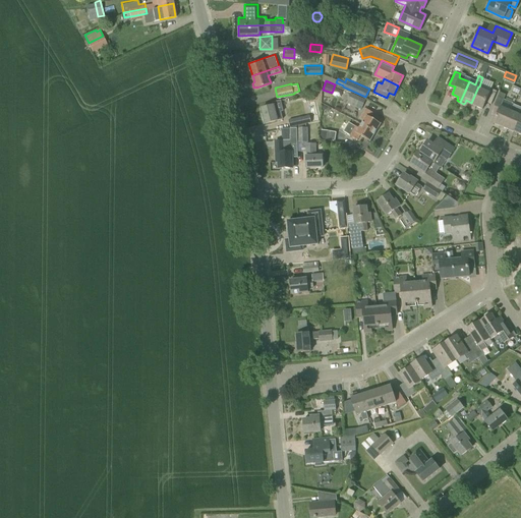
[(489,91),(479,87),(478,87),(471,103),(472,103),(470,107),(473,108),(475,107),(476,105),(482,107),(485,100),(490,102),(497,89),(490,87),(489,91)]
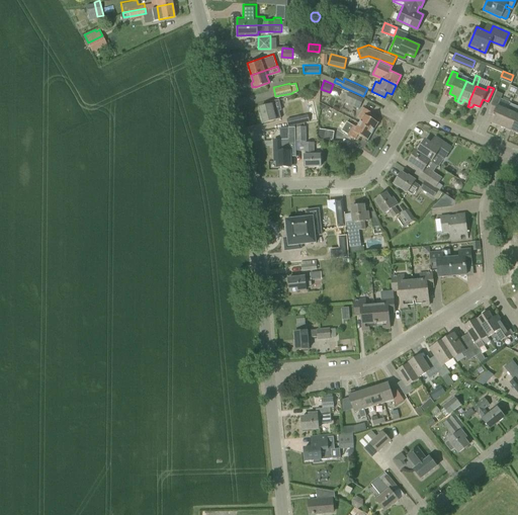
[(499,129),(507,108),(498,104),(503,92),(497,89),(491,102),(497,105),(491,120),(497,123),(496,125),(497,127),(499,129)]
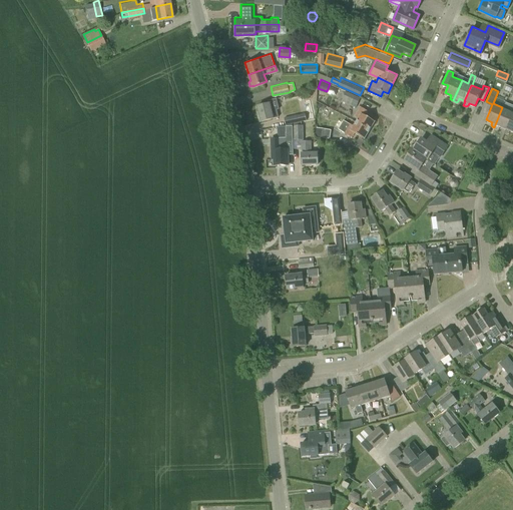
[(341,99),(350,103),(356,106),(360,96),(346,89),(341,99)]
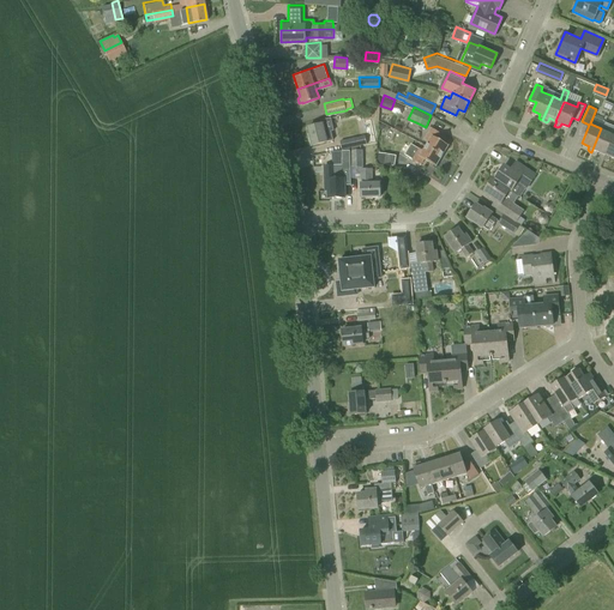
[(327,128),(326,126),(332,124),(331,115),(320,118),(321,122),(307,125),(312,143),(330,139),(333,138),(330,128),(327,128)]
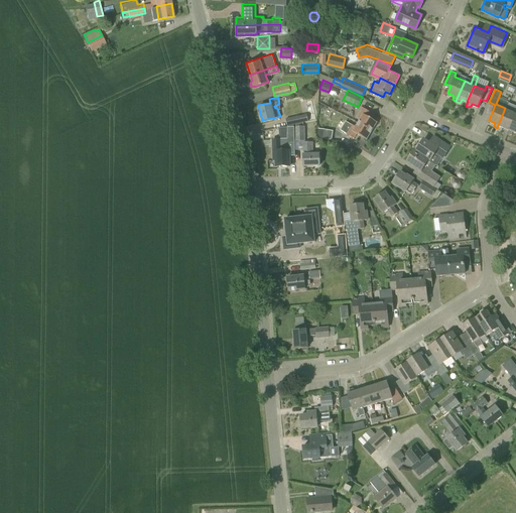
[(358,121),(371,129),(377,120),(367,114),(370,110),(363,106),(357,115),(360,117),(358,121)]
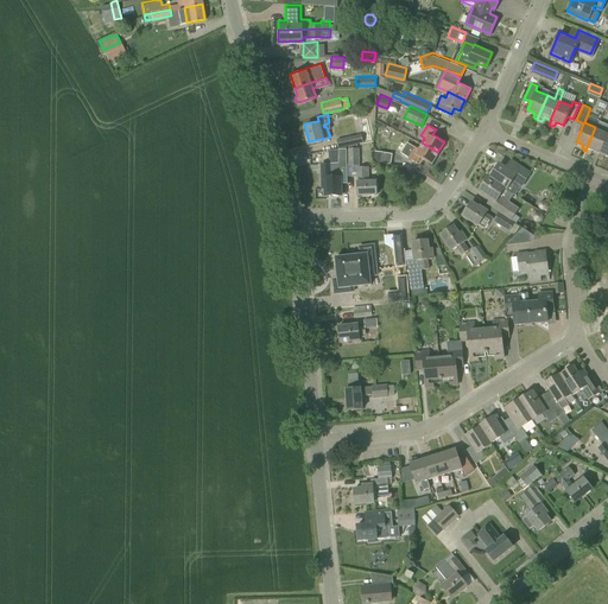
[(600,151),(607,132),(595,127),(586,151),(589,152),(591,151),(593,148),(600,151)]
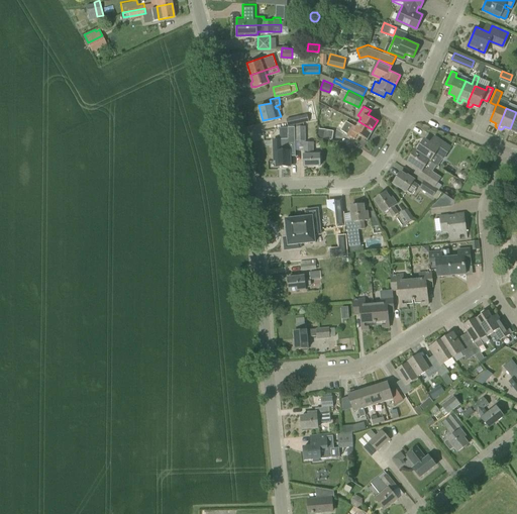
[(287,124),(309,120),(307,112),(286,117),(287,124)]
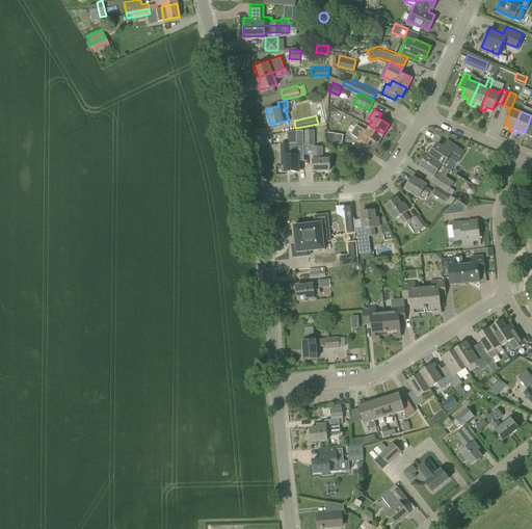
[(531,115),(525,132),(524,135),(523,136),(526,137),(527,137),(529,134),(531,135),(531,115)]
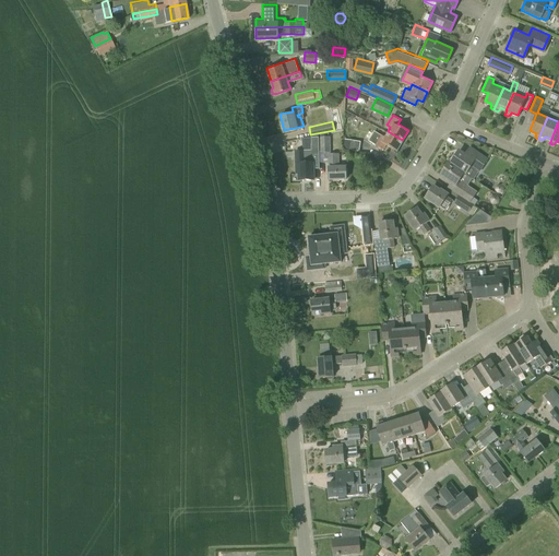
[(396,150),(402,140),(388,131),(385,135),(381,133),(375,143),(383,148),(385,143),(396,150)]
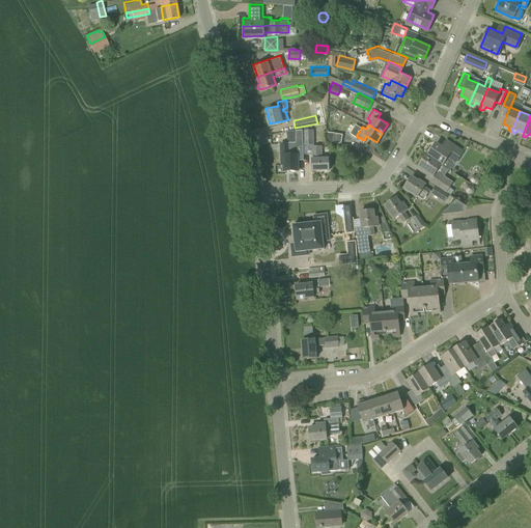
[(313,128),(302,129),(303,142),(305,142),(305,143),(314,142),(313,128)]
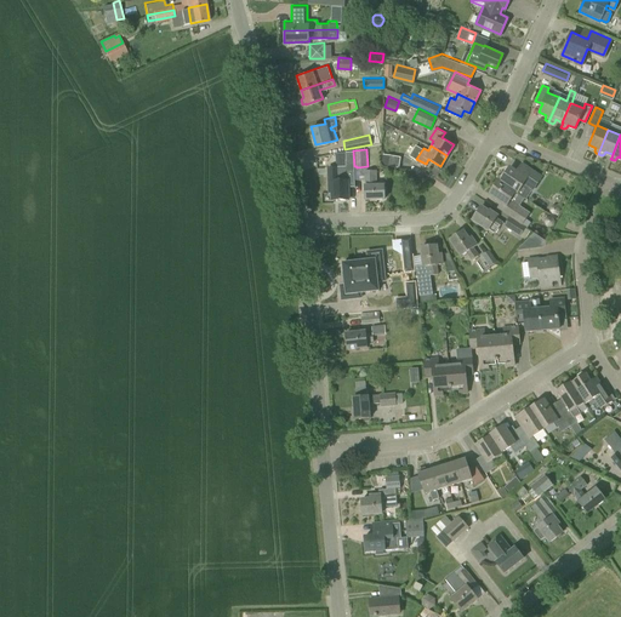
[(354,169),(354,166),(353,150),(346,150),(346,159),(345,159),(346,164),(329,165),(329,190),(331,190),(332,198),(348,198),(347,177),(347,169),(354,169)]
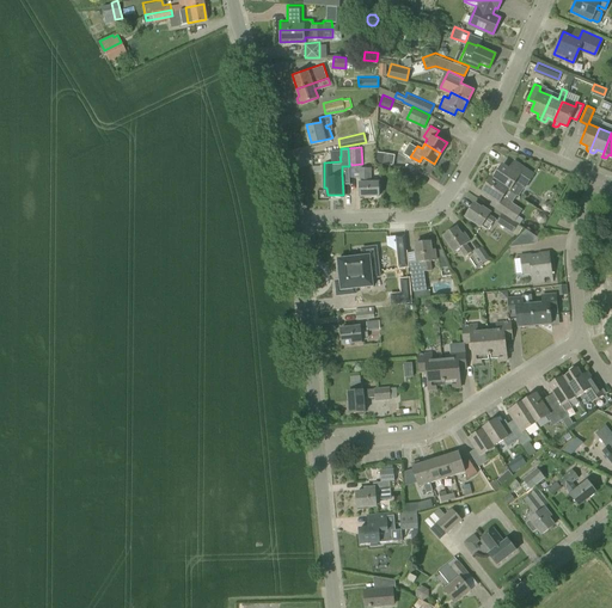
[(389,163),(390,152),(377,151),(375,161),(389,163)]
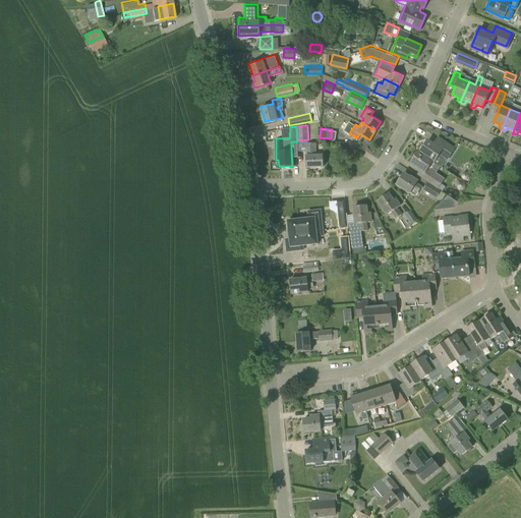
[(418,150),(432,160),(435,160),(442,149),(449,154),(454,147),(443,139),(439,146),(427,138),(420,151),(418,150)]
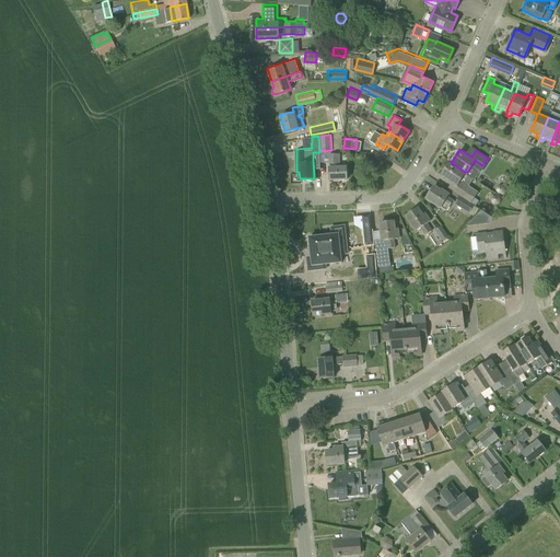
[(340,165),(339,151),(328,152),(329,165),(329,178),(347,177),(347,165),(340,165)]
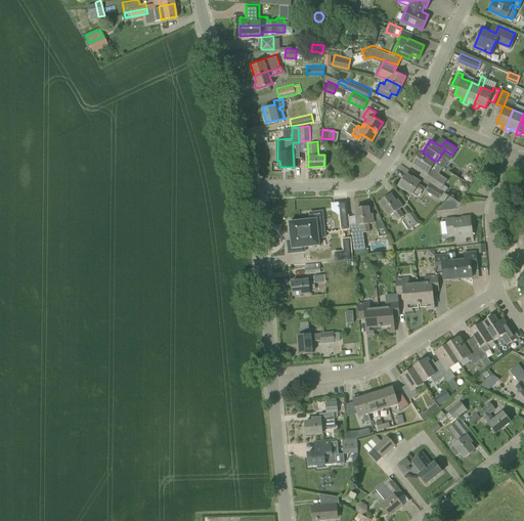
[(431,166),(435,161),(421,150),(413,163),(427,172),(431,166)]
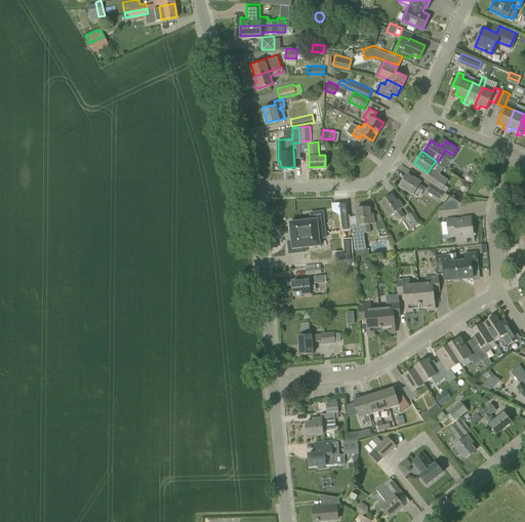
[(471,171),(470,171),(470,170),(469,170),(469,171),(468,171),(467,171),(467,172),(466,172),(466,173),(465,173),(465,174),(465,175),(465,176),(465,177),(466,177),(466,178),(467,178),(467,179),(468,179),(469,179),(470,179),(471,179),(472,179),(472,178),(473,178),(473,177),(473,176),(474,176),(474,175),(474,174),(474,173),(473,173),(473,172),(472,172),(472,171),(471,171)]
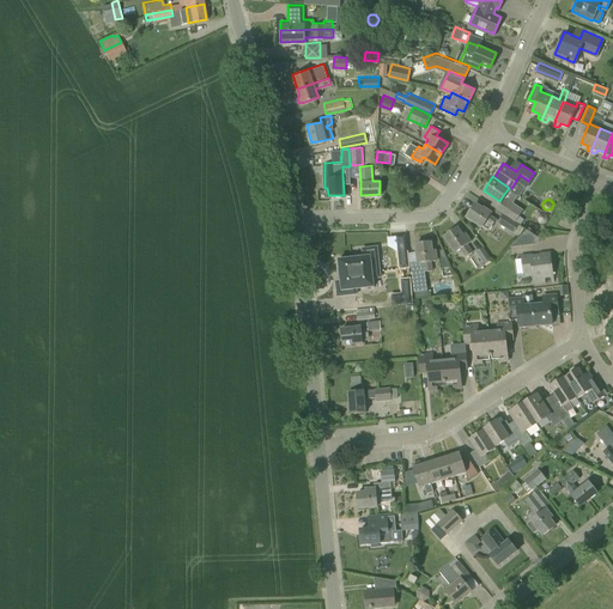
[(483,207),(475,202),(466,214),(481,225),(489,230),(497,217),(490,212),(491,211),(484,206),(483,207)]
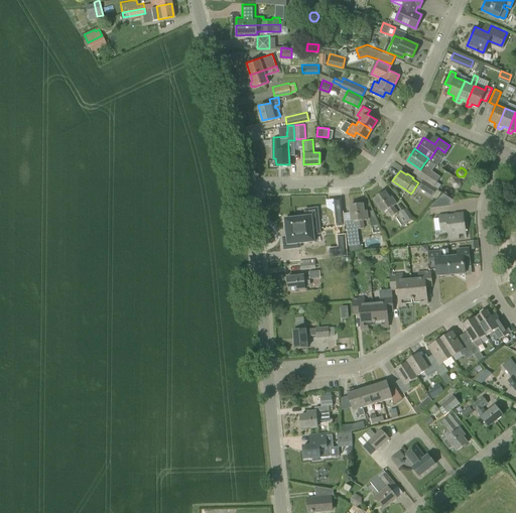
[(437,180),(438,178),(426,170),(425,172),(421,177),(433,185),(434,184),(437,180)]
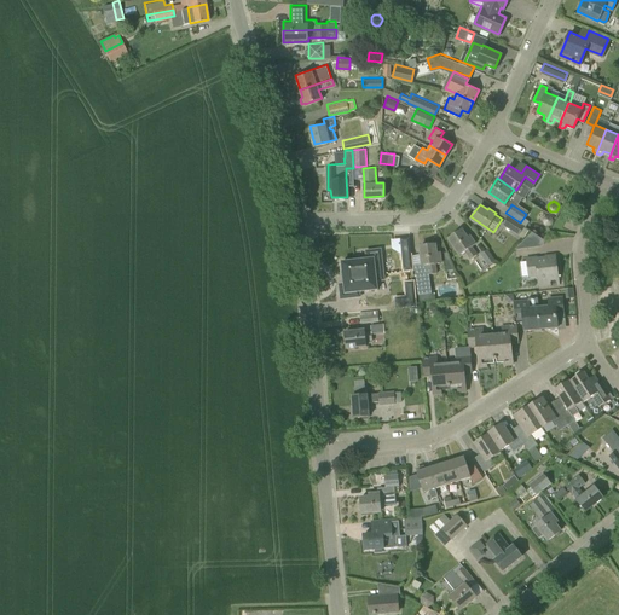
[(519,233),(524,225),(507,214),(502,224),(519,233)]
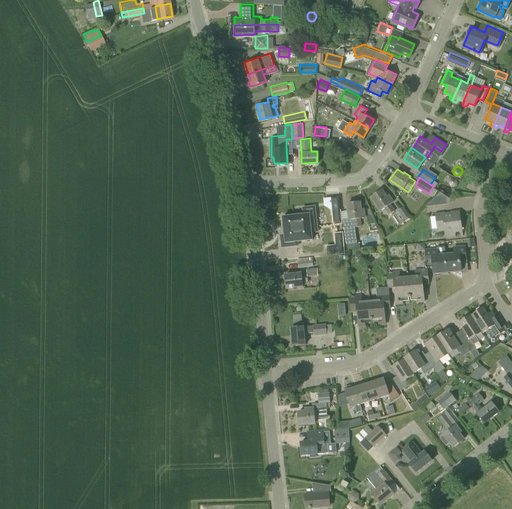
[(386,195),(382,188),(371,196),(380,209),(384,206),(388,213),(395,209),(390,202),(393,200),(388,194),(386,195)]
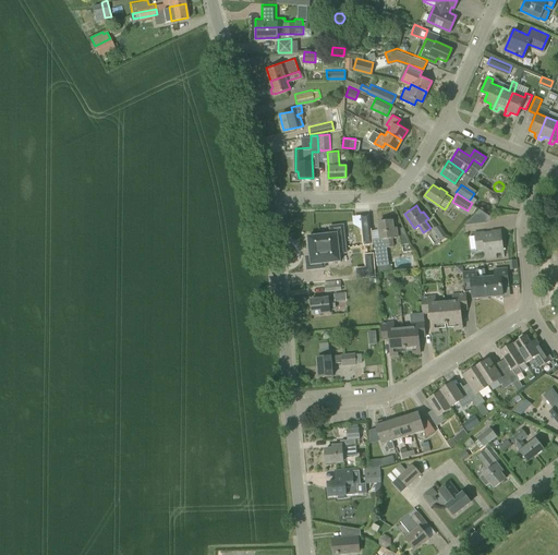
[(373,238),(377,269),(392,268),(391,262),(389,263),(387,245),(393,244),(392,237),(397,236),(396,226),(393,227),(392,219),(378,220),(380,237),(373,238)]
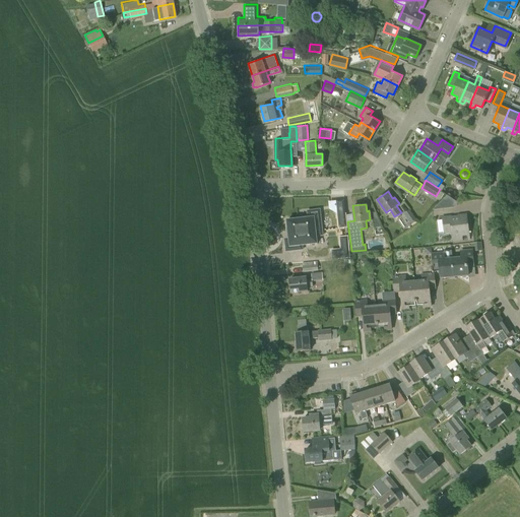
[(285,227),(283,228),(284,232),(320,228),(318,206),(305,208),(305,215),(284,218),(285,227)]
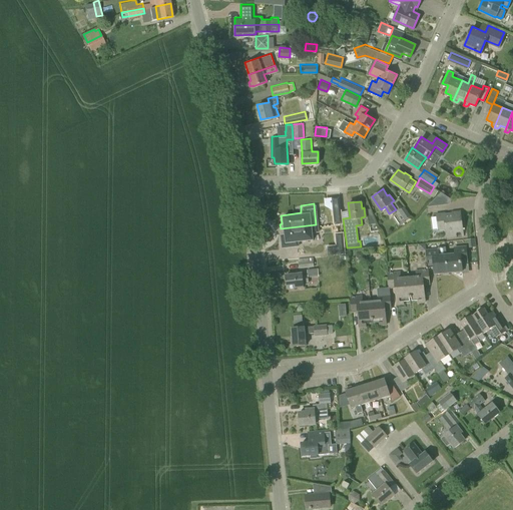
[(404,219),(411,214),(404,204),(398,209),(404,219)]
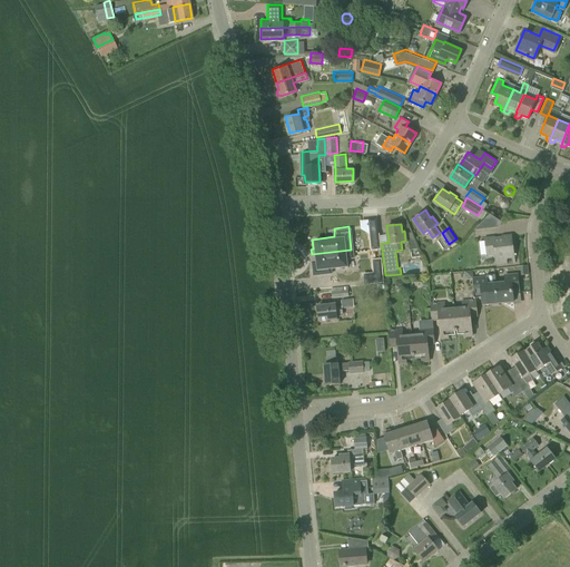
[(513,258),(511,233),(502,234),(502,236),(494,237),(494,235),(485,236),(488,254),(495,253),(497,261),(513,258)]
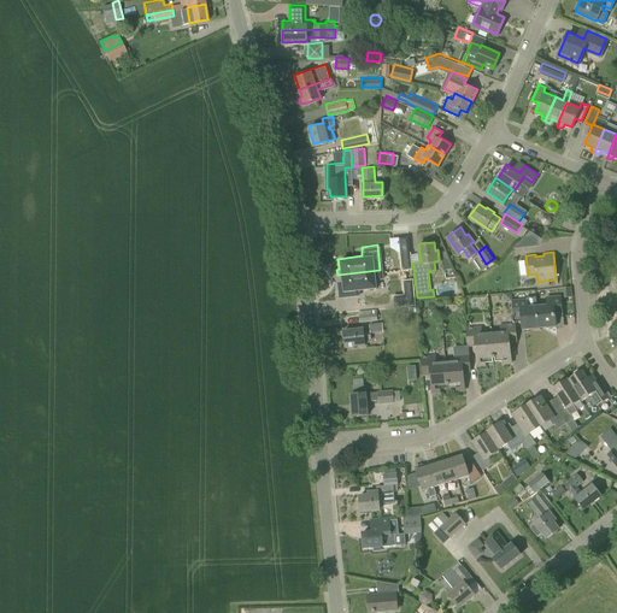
[(340,282),(335,282),(338,298),(358,295),(357,290),(375,288),(375,280),(381,278),(380,270),(338,275),(338,280),(340,280),(340,282)]
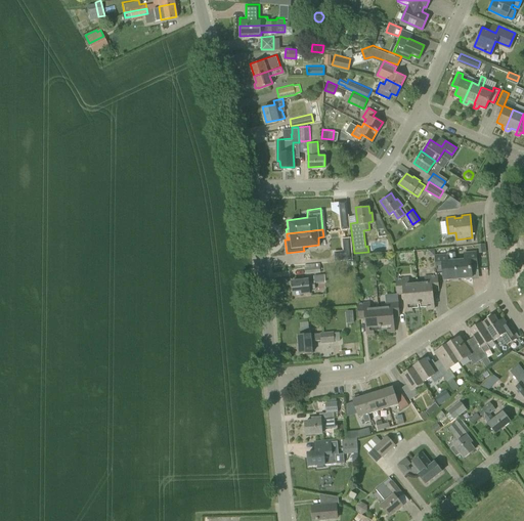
[(456,259),(457,276),(472,275),(471,267),(477,267),(476,250),(464,251),(465,258),(456,259)]
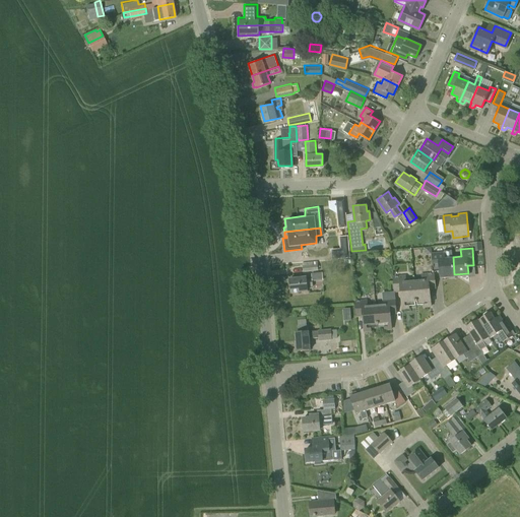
[(454,274),(453,257),(445,257),(444,251),(432,252),(433,269),(439,268),(440,276),(454,274)]
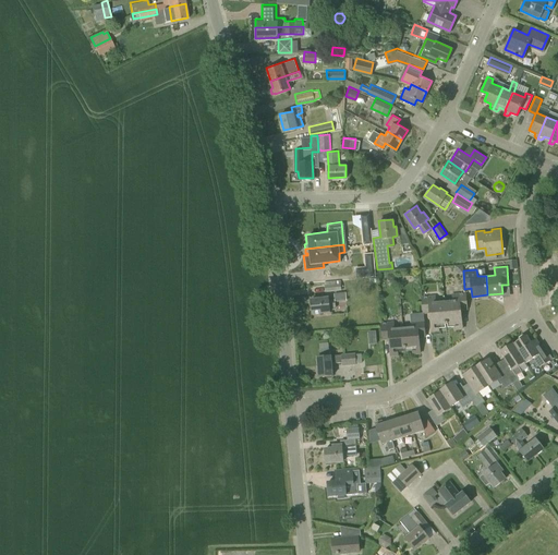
[(444,300),(447,325),(455,324),(455,327),(462,327),(460,308),(466,306),(465,291),(452,292),(452,299),(444,300)]
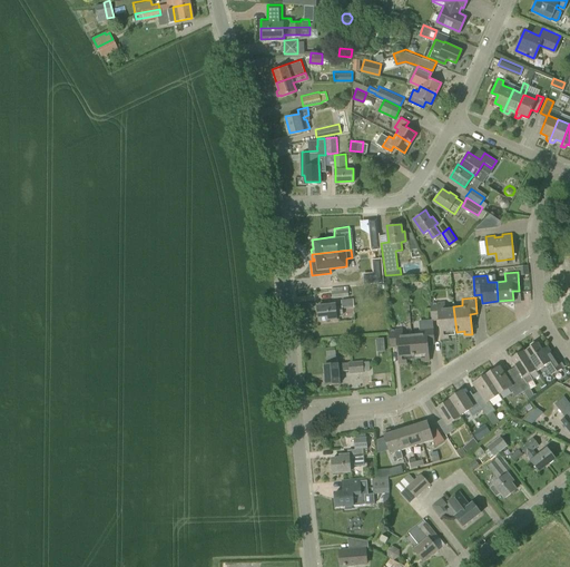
[(457,332),(453,306),(444,306),(444,301),(431,302),(432,319),(439,319),(441,336),(448,335),(448,332),(457,332)]
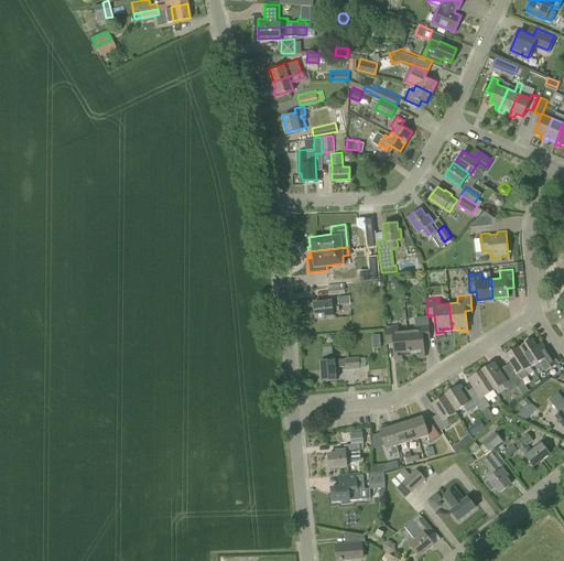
[(332,302),(332,299),(314,301),(315,315),(333,314),(333,310),(339,309),(338,301),(332,302)]
